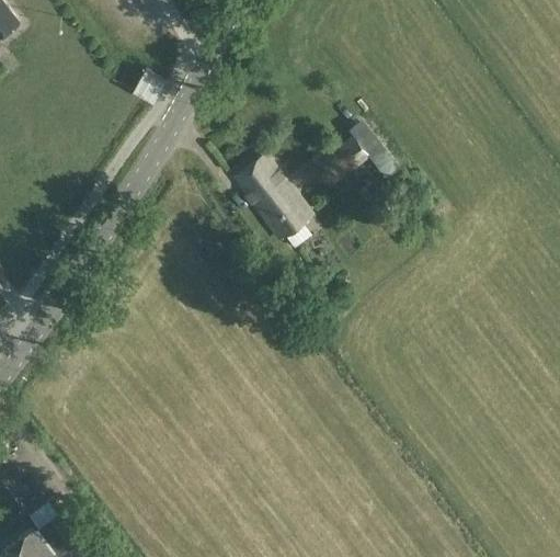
[(0,0),(0,40),(21,24),(0,0)]
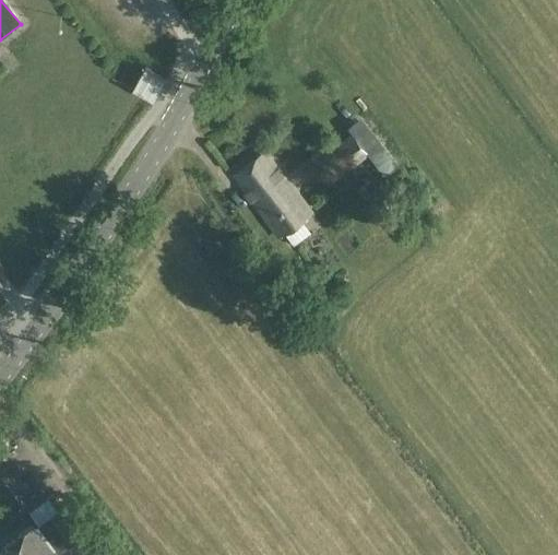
[(153,104),(165,84),(146,72),(134,92),(153,104)]
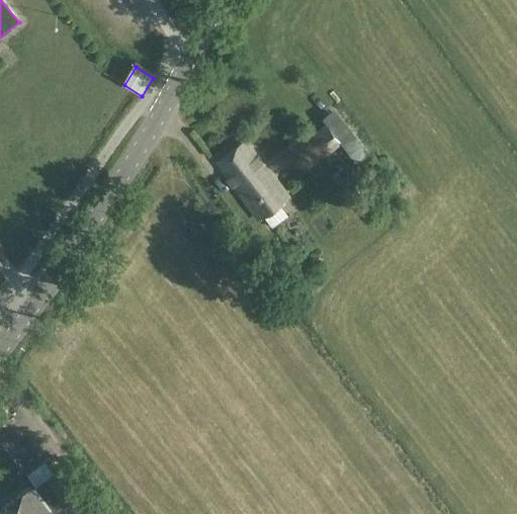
[(325,116),(341,138),(354,127),(338,106),(325,116)]
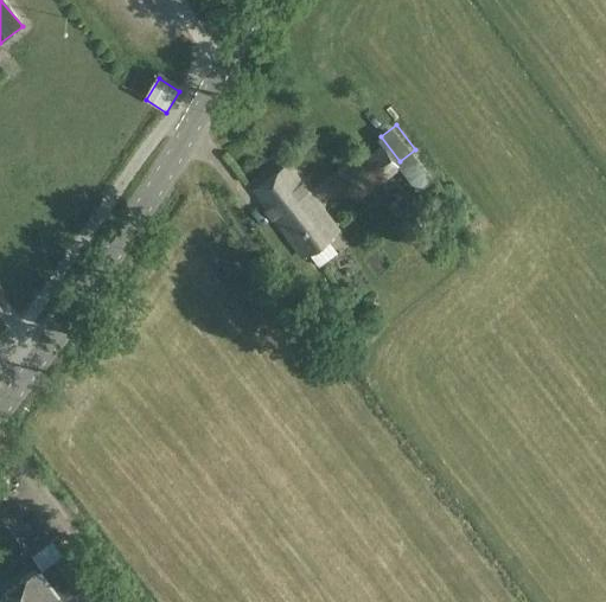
[(349,148),(338,157),(344,164),(355,155),(349,148)]
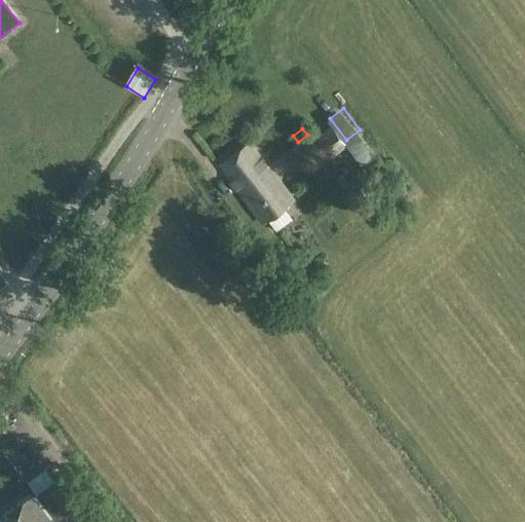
[(332,128),(299,154),(321,182),(353,156),(332,128)]
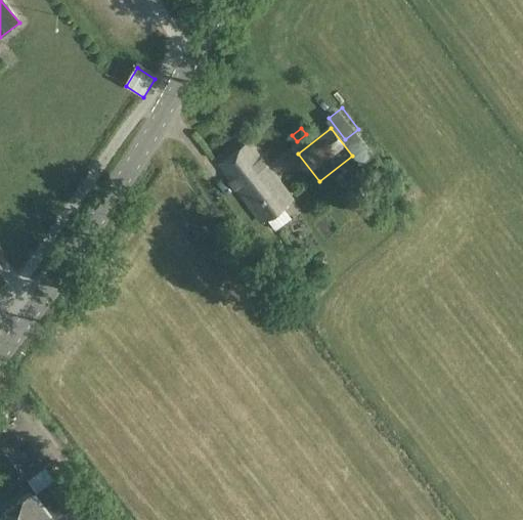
[(291,205),(248,147),(219,169),(262,226),(291,205)]
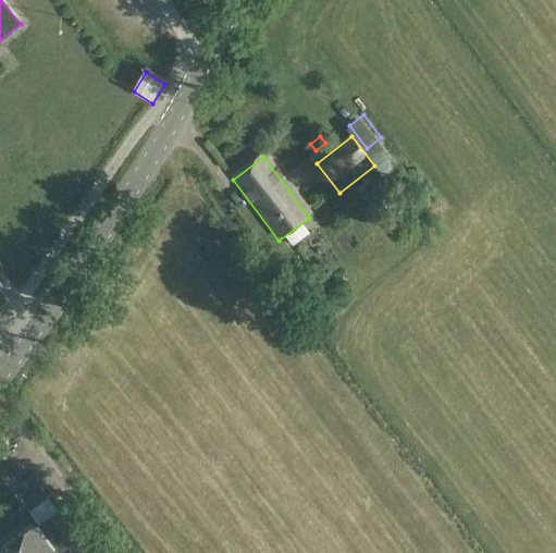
[(52,552),(34,528),(0,552),(52,552)]
